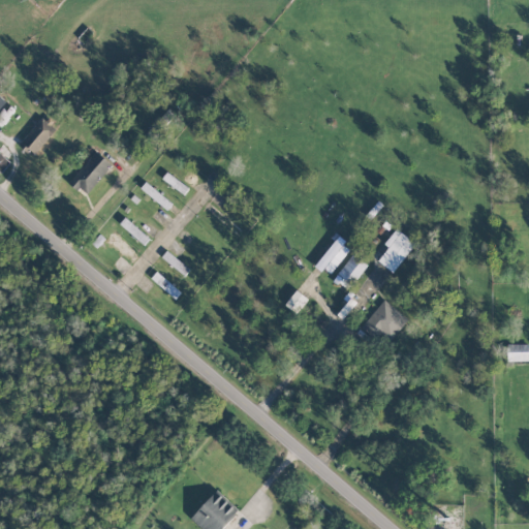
[(20,143),(33,155),(58,128),(44,117),(20,143)]
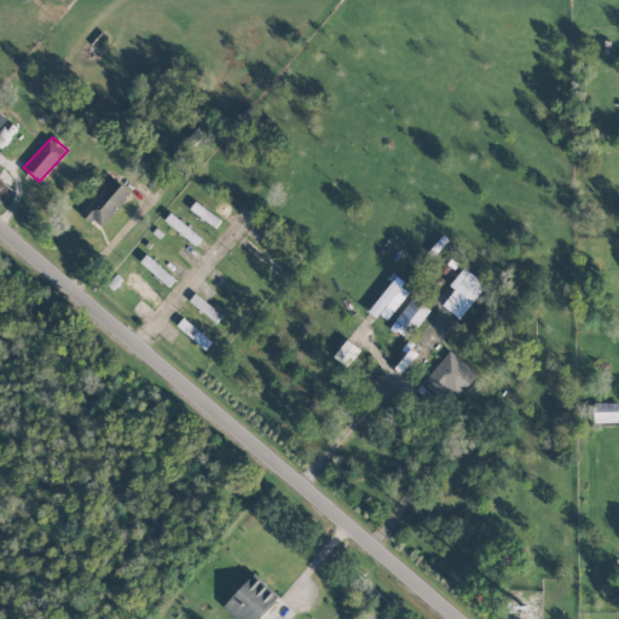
[(131,192),(113,177),(82,213),(100,229),(131,192)]
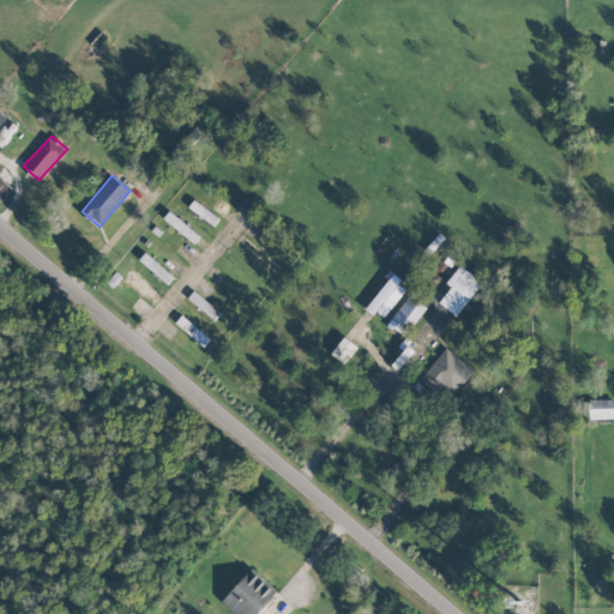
[(163,218),(194,242),(200,235),(168,211),(163,218)]
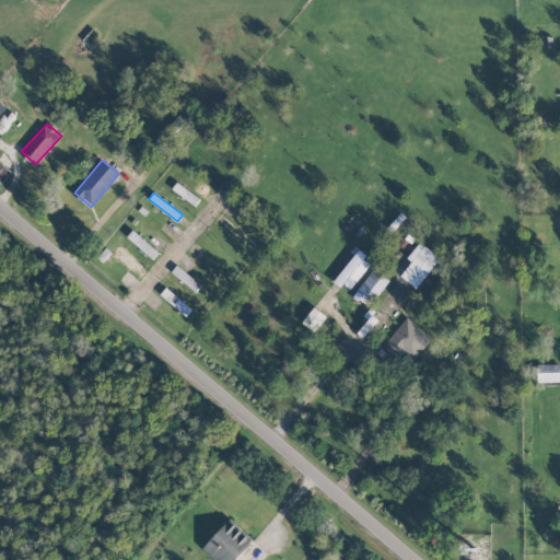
[(158,253),(133,230),(127,235),(152,259),(158,253)]
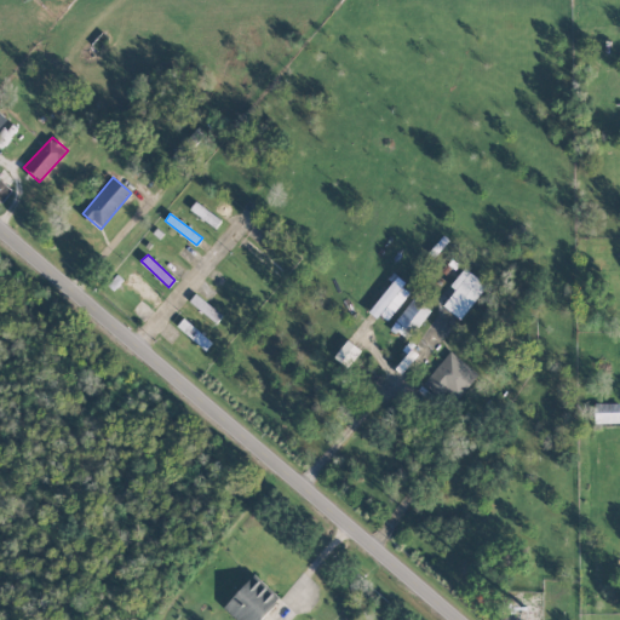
[(461,320),(487,283),(464,268),(452,286),(455,288),(443,306),(461,320)]
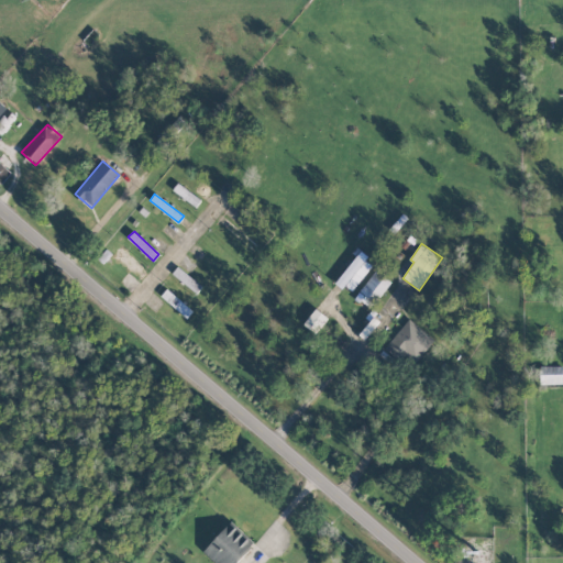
[(373,263),(359,252),(338,283),(352,293),(373,263)]
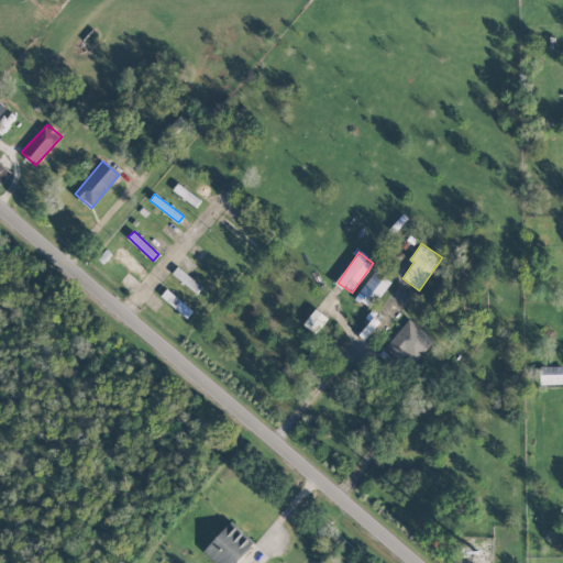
[(372,306),(392,282),(376,269),(357,294),(372,306)]
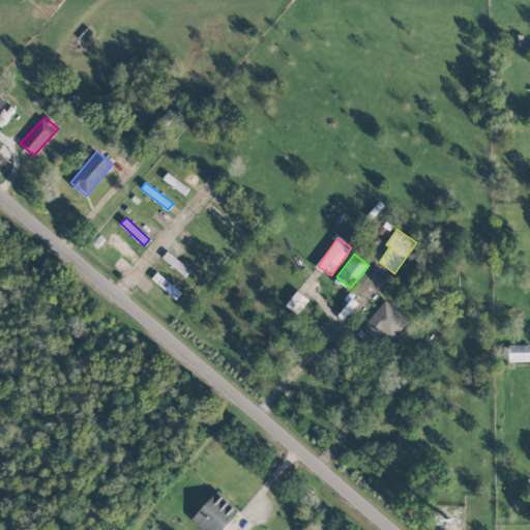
[(152,278),(176,299),(181,293),(157,272),(152,278)]
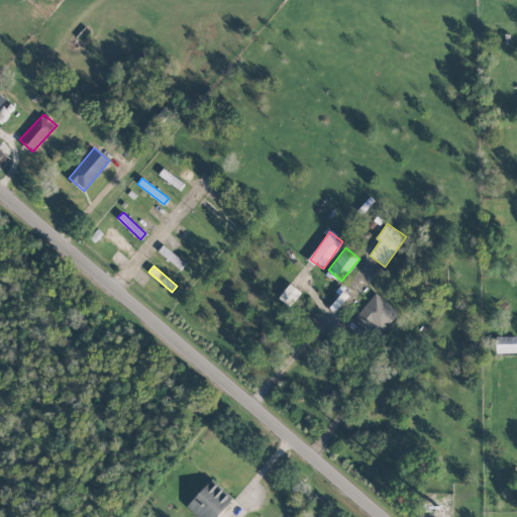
[(380,336),(399,311),(374,293),(355,319),(380,336)]
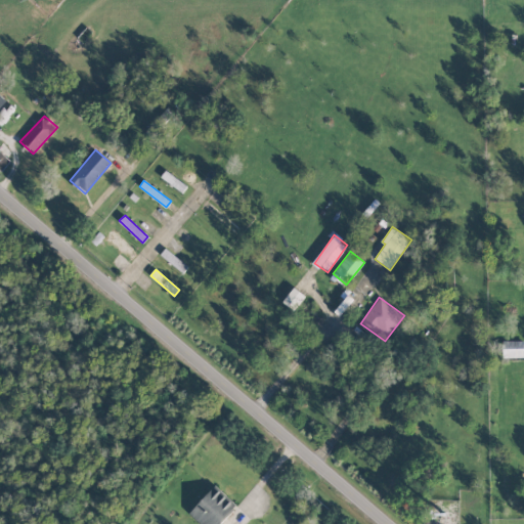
[(504,357),(523,356),(523,340),(504,341),(504,357)]
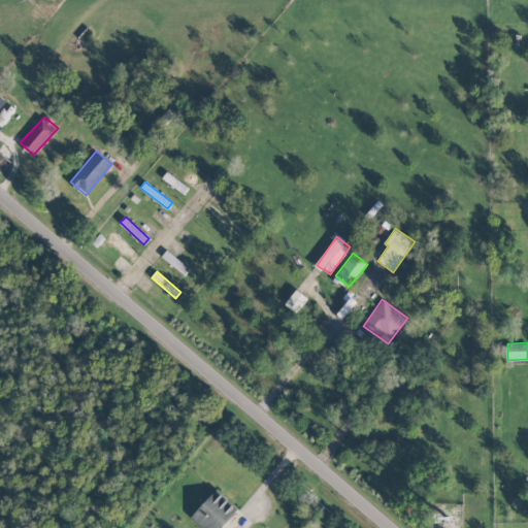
[(191,518),(201,527),(224,527),(223,527),(239,509),(217,489),(191,518)]
